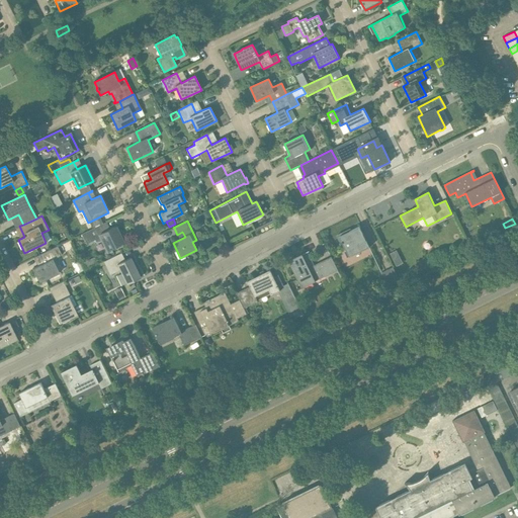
[(106,222),(81,234),(86,244),(95,240),(96,242),(103,241),(107,250),(114,247),(123,243),(115,227),(108,230),(104,224),(106,223),(106,222)]
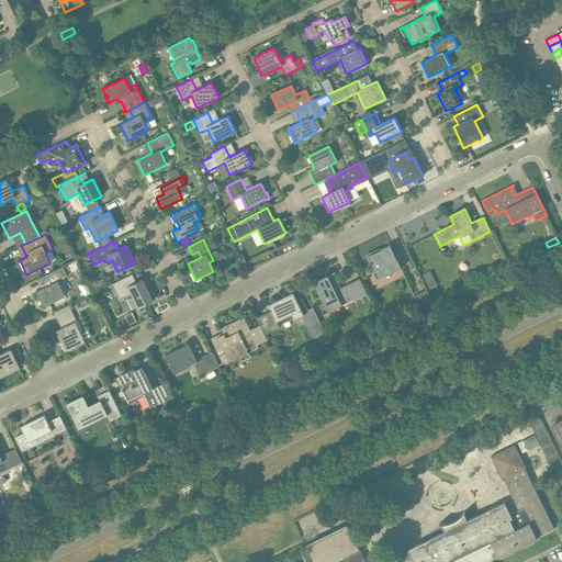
[(394,254),(390,246),(381,249),(380,248),(366,256),(370,263),(369,263),(370,265),(372,263),(380,279),(401,268),(397,261),(396,261),(393,255),(394,254)]
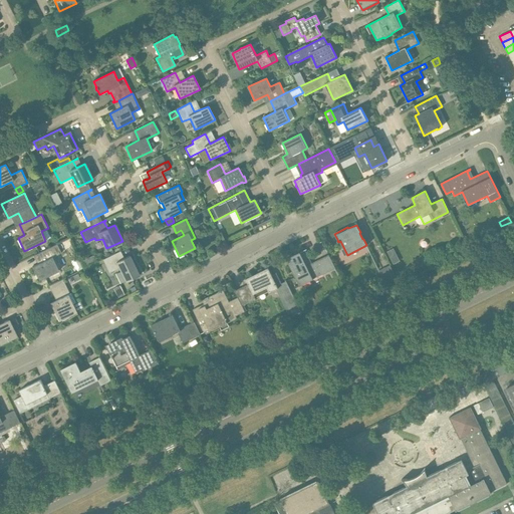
[(214,229),(208,232),(210,237),(217,234),(214,229)]
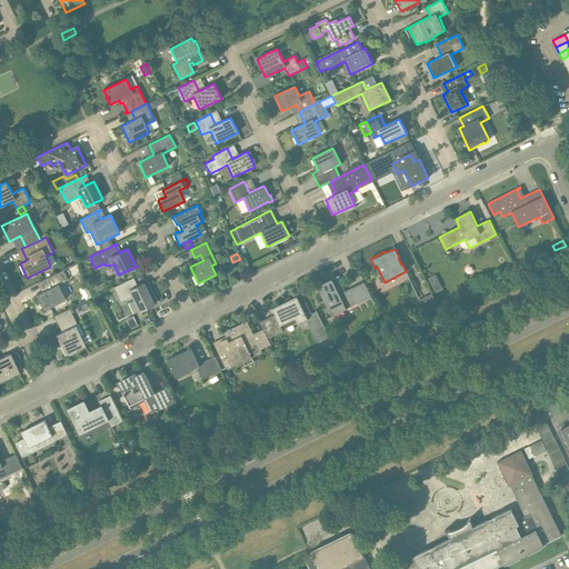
[(69,280),(63,270),(43,280),(48,289),(36,296),(43,311),(66,300),(58,285),(69,280)]
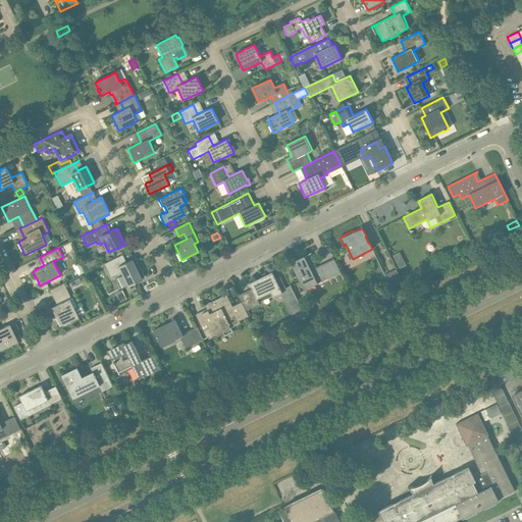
[(400,252),(394,256),(397,262),(403,258),(400,252)]
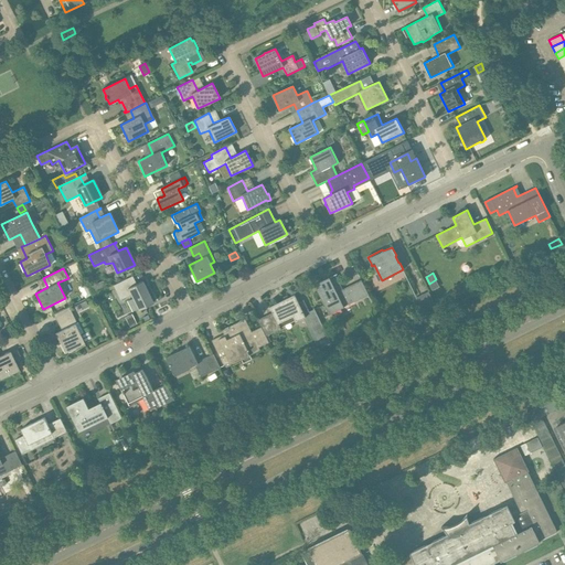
[(338,274),(337,274),(315,285),(329,315),(369,295),(362,280),(337,291),(330,278),(338,274)]
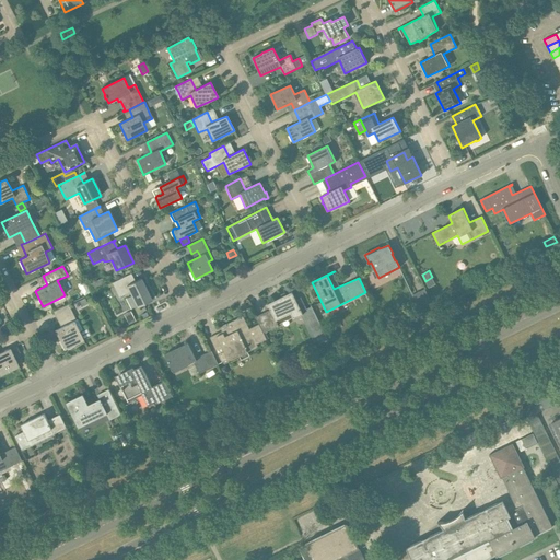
[(135,281),(131,273),(112,282),(118,298),(129,292),(137,307),(152,300),(141,278),(135,281)]
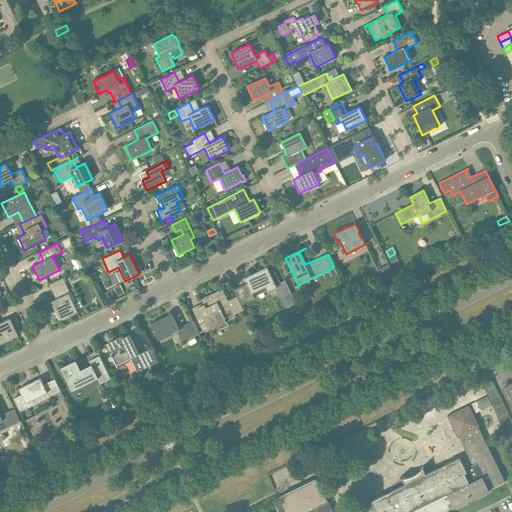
[(383,283),(396,277),(389,264),(377,270),(383,283)]
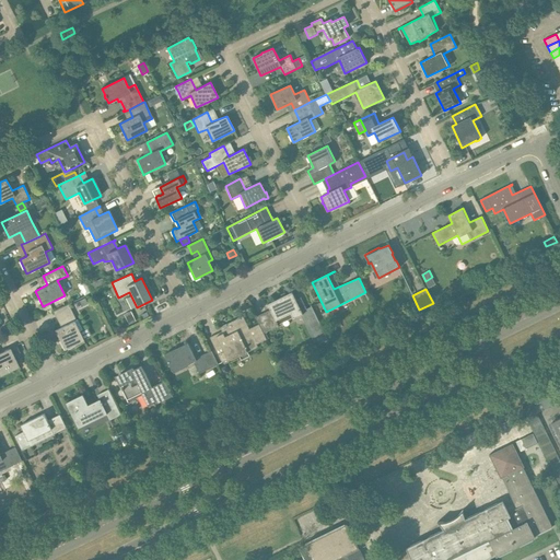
[(259,324),(259,325),(264,334),(280,326),(277,321),(291,313),(294,318),(301,315),(304,322),(307,319),(321,347),(321,346),(321,345),(328,341),(328,342),(329,342),(311,305),(306,307),(301,298),(296,300),(292,292),(268,304),(270,310),(256,317),(259,324)]
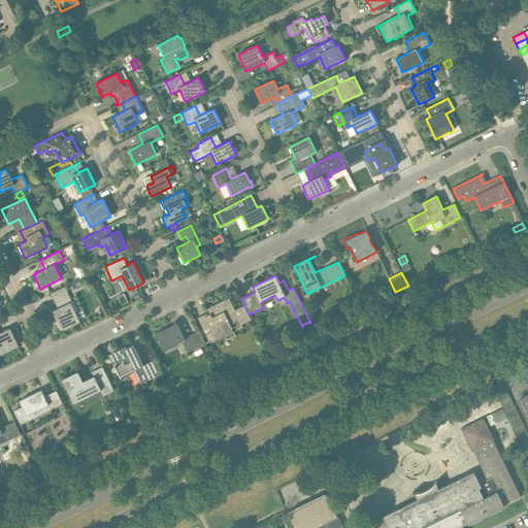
[(50,294),(50,295),(52,294),(59,308),(52,312),(61,330),(79,321),(74,312),(77,310),(73,302),(72,302),(65,287),(50,294)]
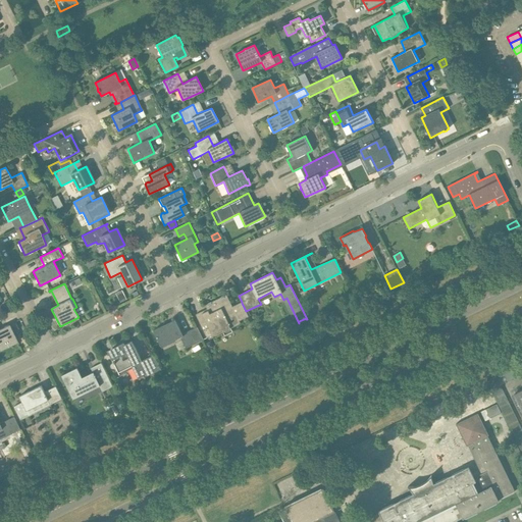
[(249,316),(246,311),(242,303),(242,302),(232,306),(226,295),(205,305),(209,312),(206,314),(205,312),(203,313),(202,311),(196,314),(207,338),(214,334),(213,332),(229,324),(231,328),(242,323),(240,321),(249,316)]
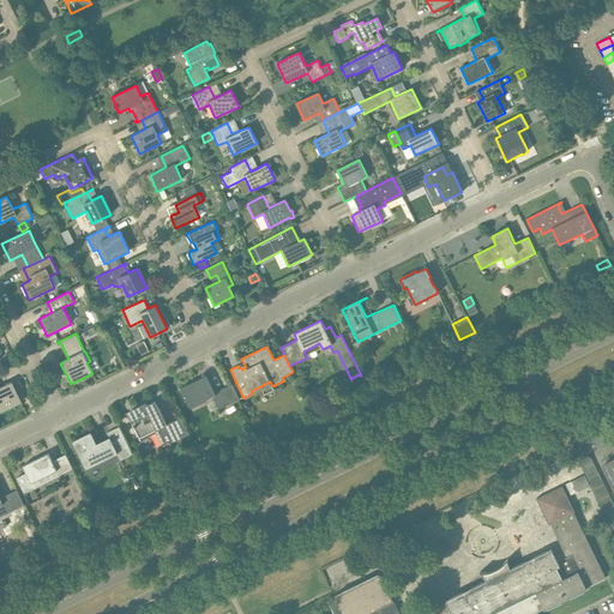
[(208,399),(216,396),(206,375),(181,389),(190,407),(208,398),(208,399)]
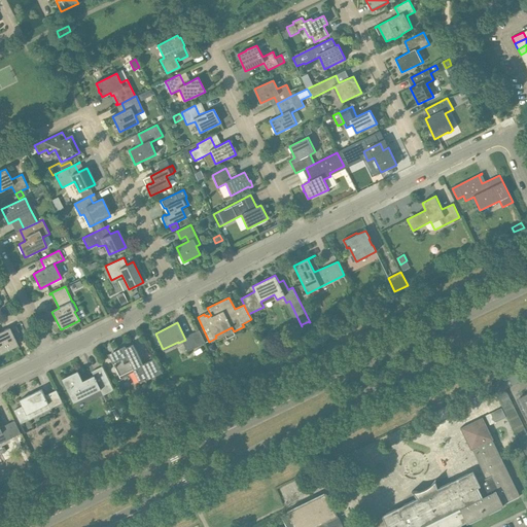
[(0,354),(18,346),(9,327),(0,331),(0,354)]
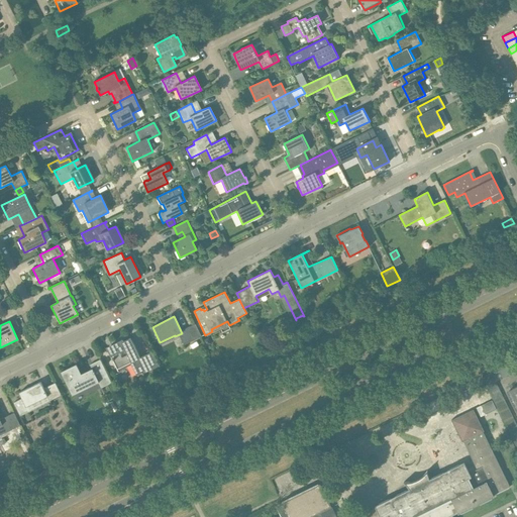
[(202,336),(195,323),(183,329),(190,342),(202,336)]
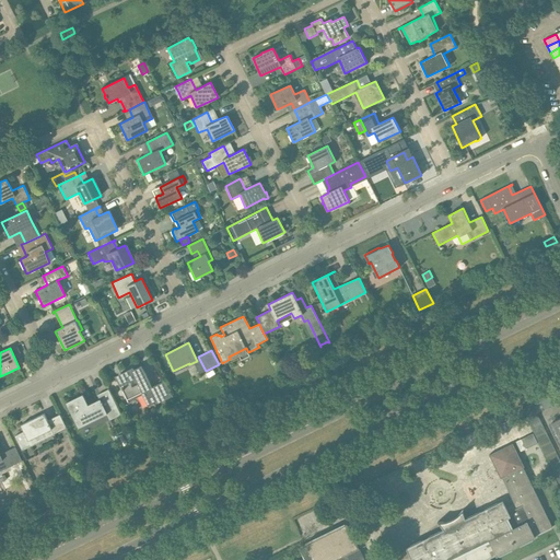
[(143,393),(150,405),(173,394),(165,381),(152,387),(142,365),(117,377),(128,400),(143,393)]
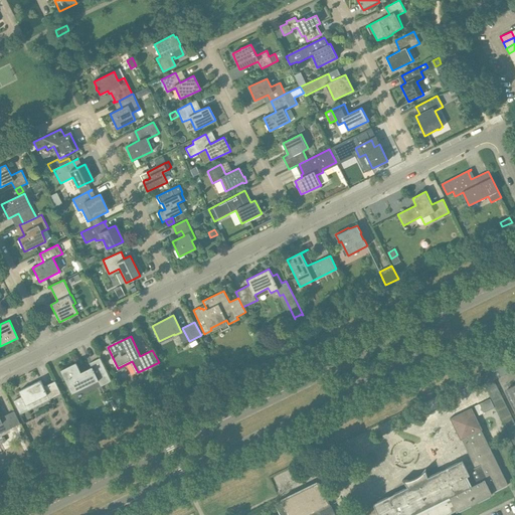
[(112,381),(101,358),(90,363),(92,367),(81,372),(76,362),(61,370),(72,393),(99,380),(102,386),(112,381)]
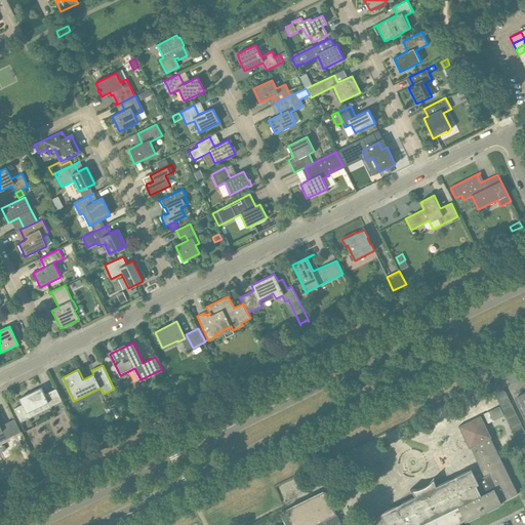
[(45,394),(42,388),(19,398),(23,404),(13,409),(21,422),(30,418),(51,408),(50,407),(63,401),(56,389),(45,394)]
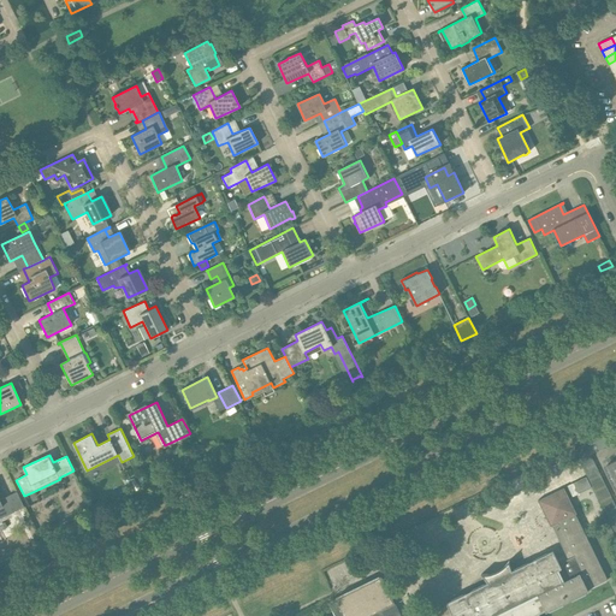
[(615,458),(608,463),(609,466),(604,468),(615,492),(615,458)]
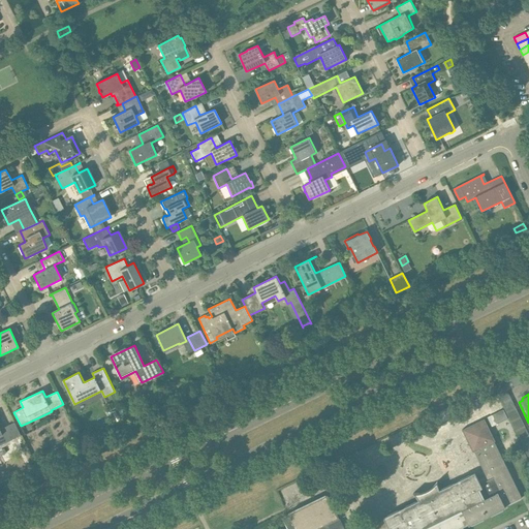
[(488,417),(493,427),(507,419),(503,410),(488,417)]
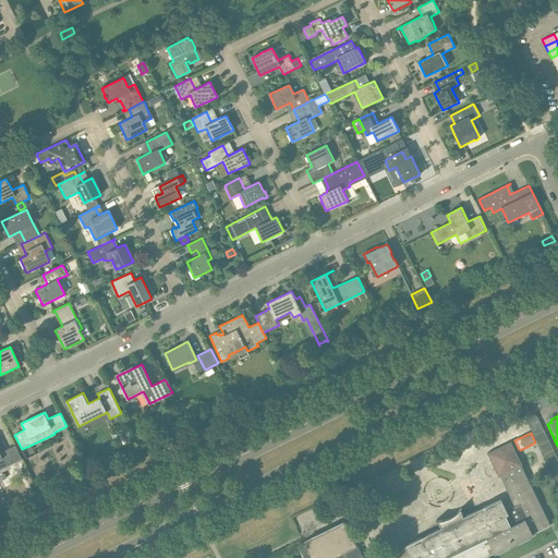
[(533,534),(550,525),(522,465),(523,465),(511,441),(487,453),(499,477),(500,476),(510,496),(502,500),(501,498),(463,517),(461,508),(459,511),(456,513),(452,516),(450,518),(447,519),(444,519),(439,520),(436,520),(441,528),(404,546),(405,547),(384,557),(483,557),(495,553),(495,554),(533,535),(533,534)]
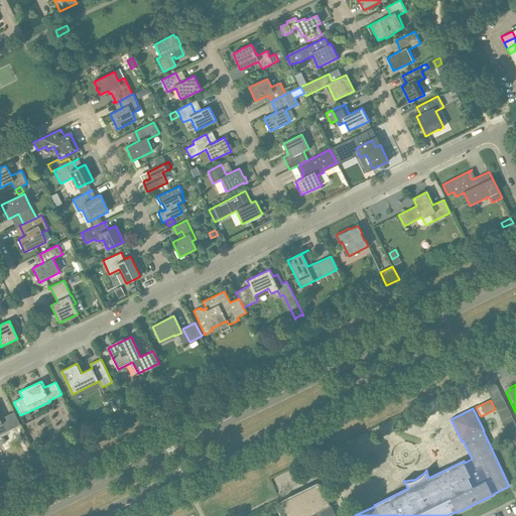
[(0,434),(10,429),(12,434),(18,431),(16,427),(21,424),(15,412),(1,419),(0,417),(0,434)]
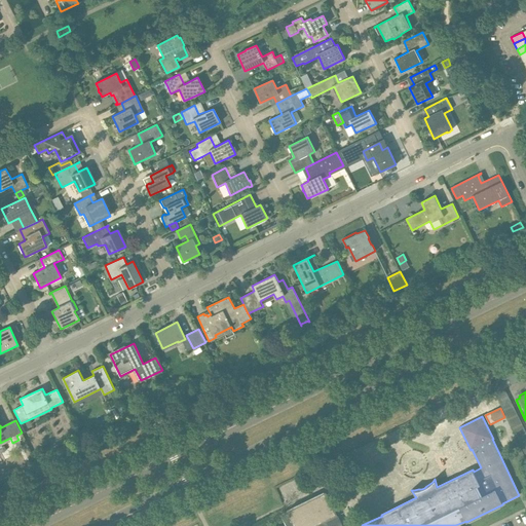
[(519,459),(524,457),(516,440),(511,442),(519,459)]
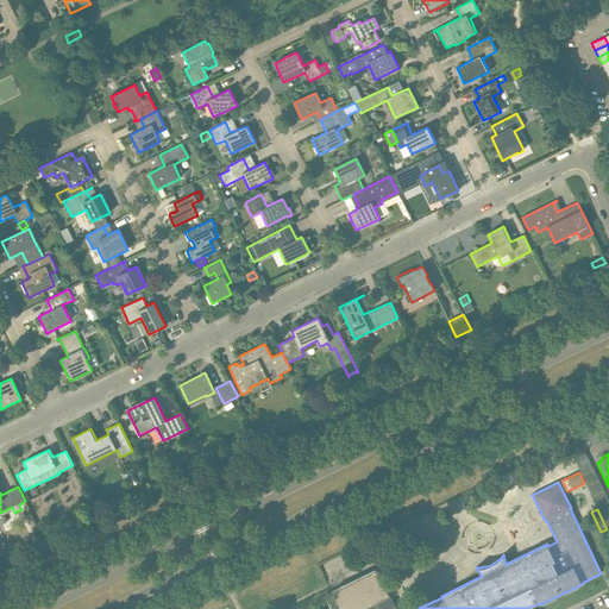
[(389,608),(372,573),(343,588),(353,608),(389,608)]
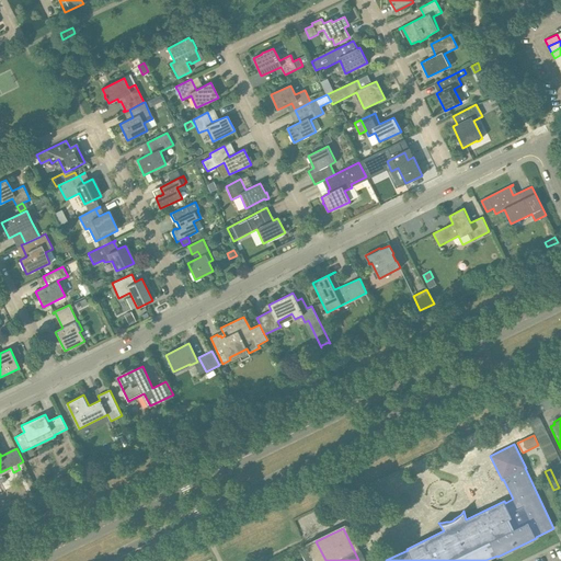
[(305,560),(312,560),(306,546),(299,549),(305,560)]
